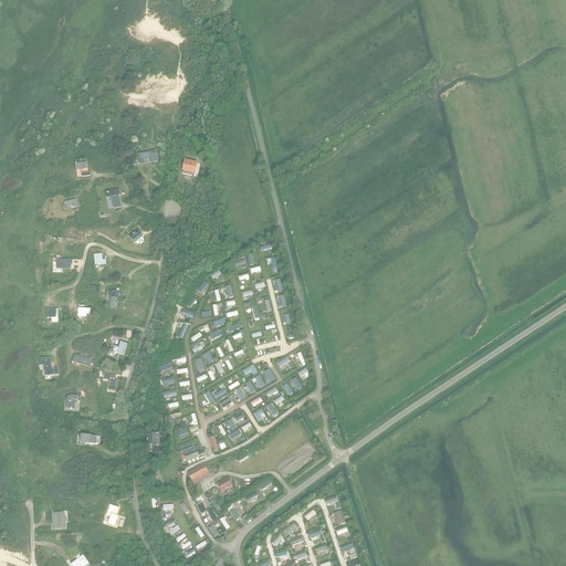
[(145,164),(144,158),(150,158),(153,157),(153,163),(158,161),(157,152),(152,153),(139,154),(140,164),(145,164)]
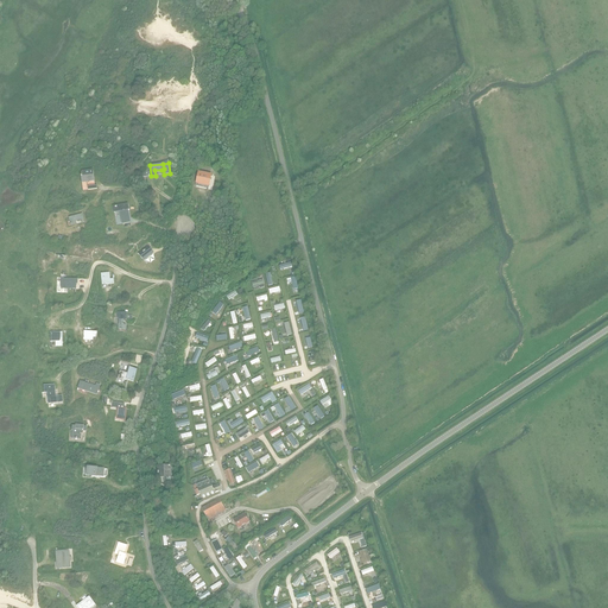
[(82,176),(81,176),(82,183),(94,181),(93,170),(82,171),(82,176)]
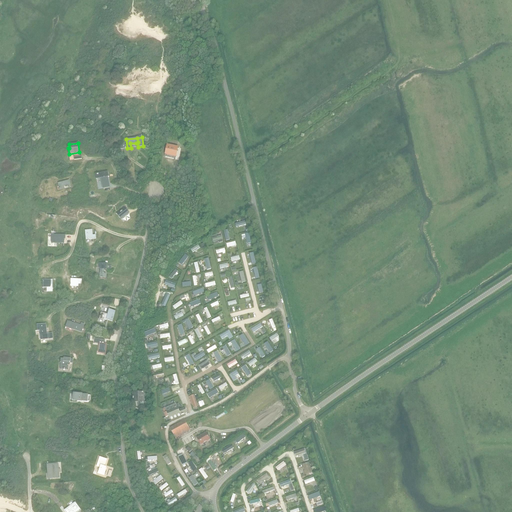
[(165,155),(176,157),(179,147),(167,144),(165,155)]
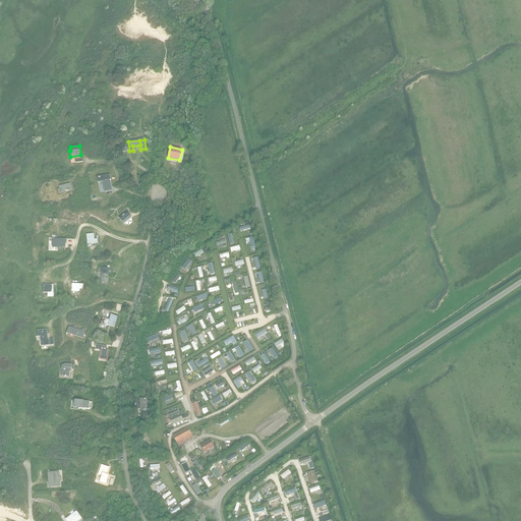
[(111,190),(109,180),(111,180),(110,175),(97,177),(98,182),(105,181),(106,187),(105,187),(105,191),(111,190)]
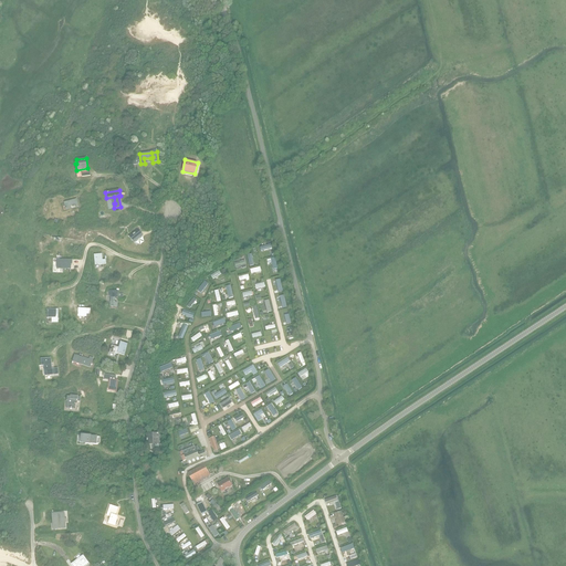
[(64,202),(66,210),(71,209),(71,206),(75,205),(76,207),(79,207),(76,199),(64,202)]
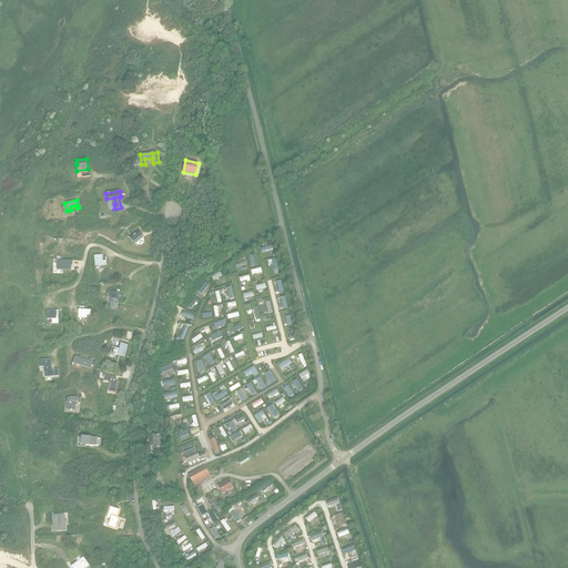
[(134,233),(130,237),(134,243),(139,240),(143,236),(139,230),(134,233)]
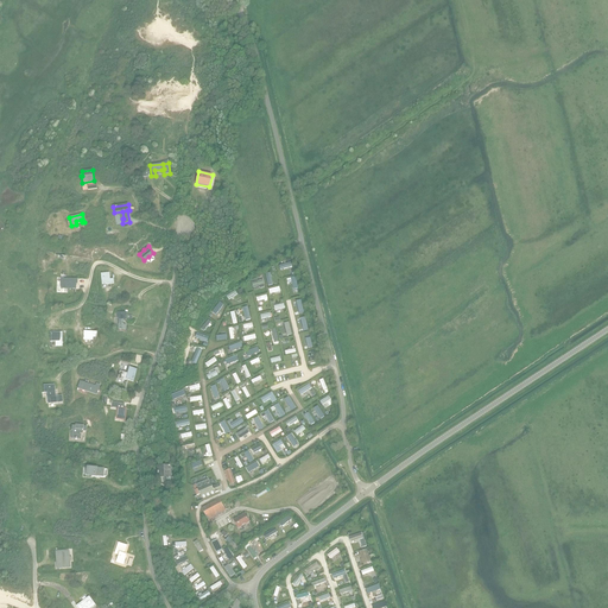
[(101,273),(102,284),(103,284),(114,283),(113,279),(111,279),(109,273),(102,273),(101,273)]
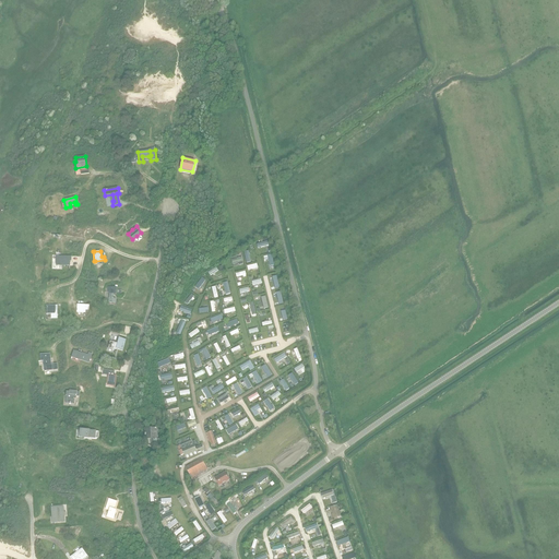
[(57,257),(57,260),(57,265),(70,265),(70,261),(71,261),(71,257),(64,257),(59,257),(57,257)]
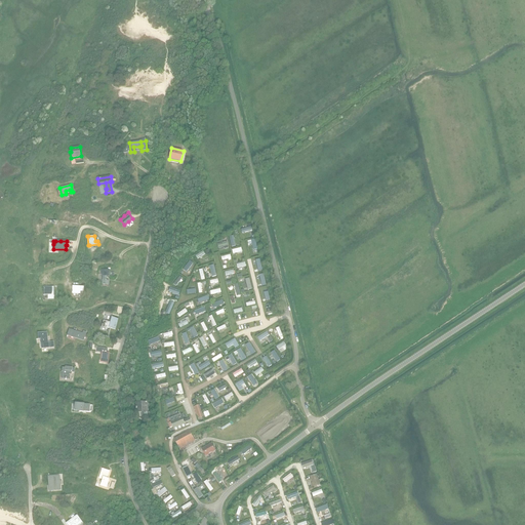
[(205,253),(204,250),(195,256),(197,258),(205,253)]
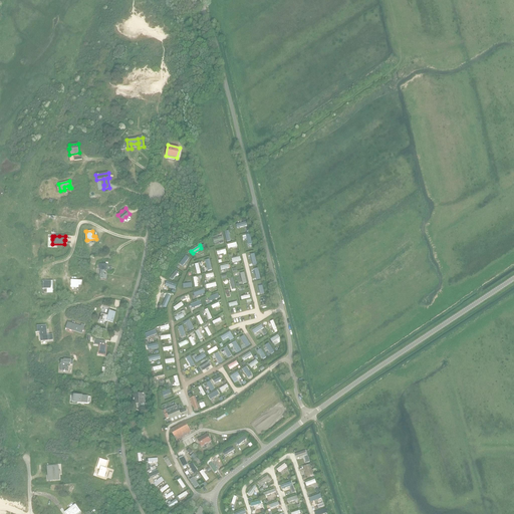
[(189,257),(186,255),(180,263),(183,265),(189,257)]
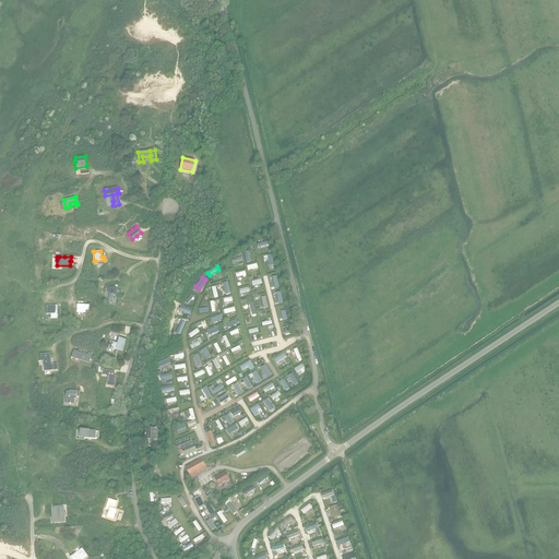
[(191,294),(185,302),(188,305),(194,296),(191,294)]
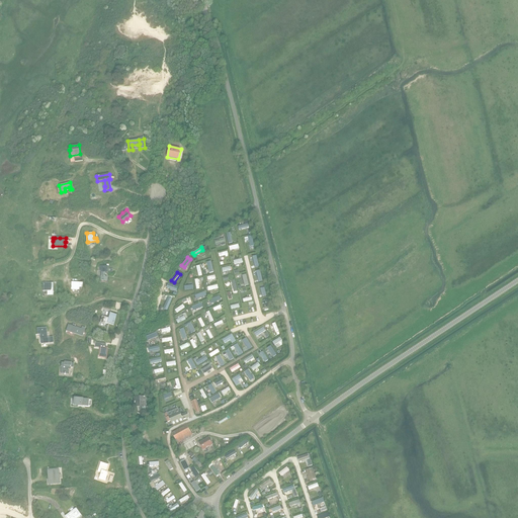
[(53,283),(44,283),(44,290),(48,290),(48,294),(53,294),(53,287),(53,283)]
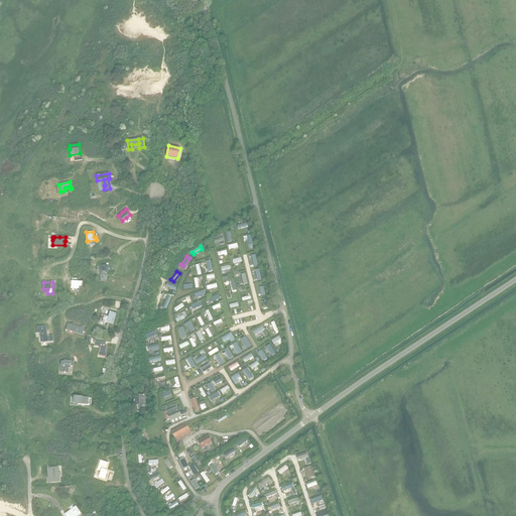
[(182,304),(174,309),(176,312),(184,307),(182,304)]
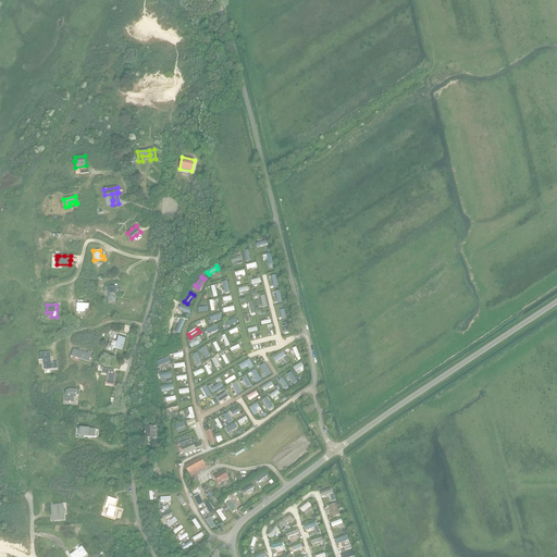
[(110,341),(108,347),(115,349),(115,348),(122,349),(125,338),(119,336),(116,342),(110,341)]
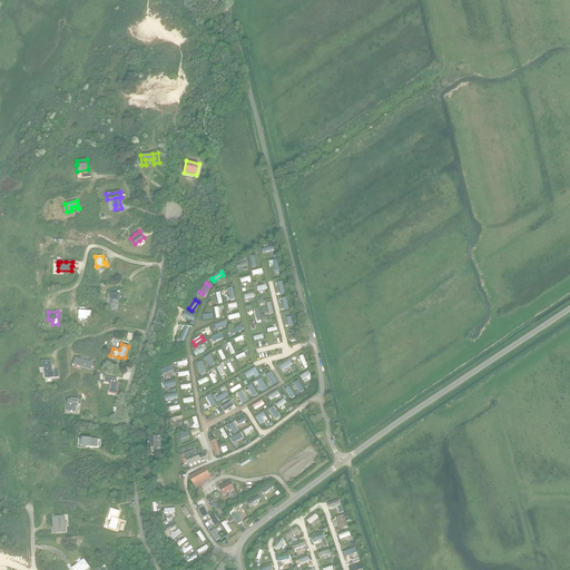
[(82,367),(90,370),(94,361),(90,360),(90,362),(76,357),(74,363),(77,364),(77,363),(82,365),(82,367)]
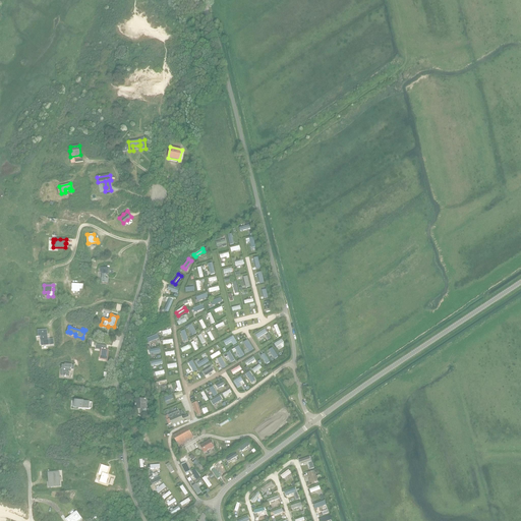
[(38,331),(39,337),(41,336),(42,346),(50,345),(49,339),(48,339),(47,330),(42,330),(38,331)]
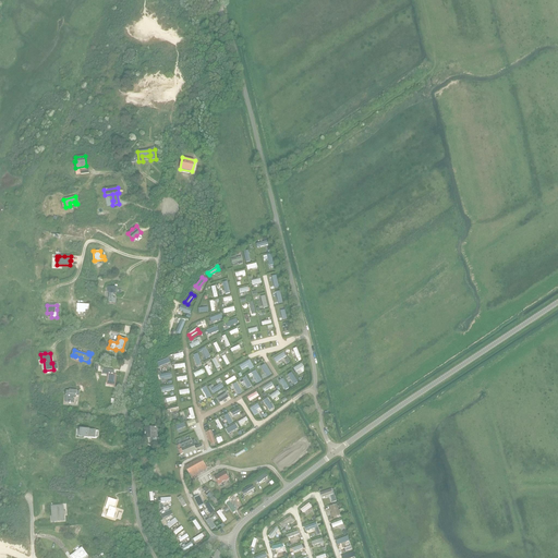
[(271,376),(265,365),(263,367),(269,377),(271,376)]
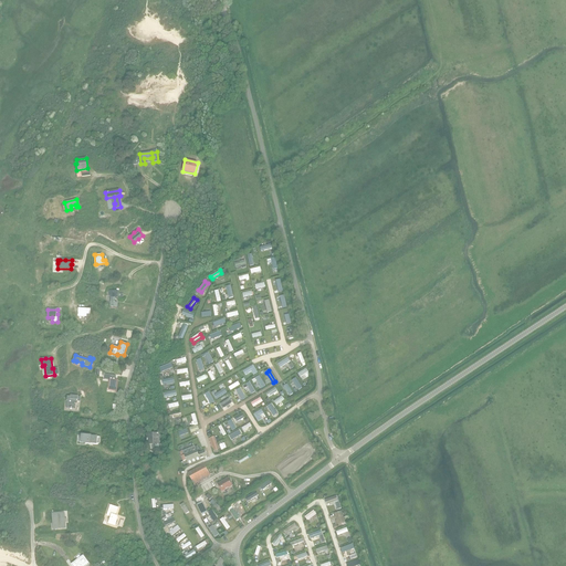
[(105,375),(105,379),(111,379),(108,390),(117,391),(118,380),(116,380),(116,376),(105,375)]
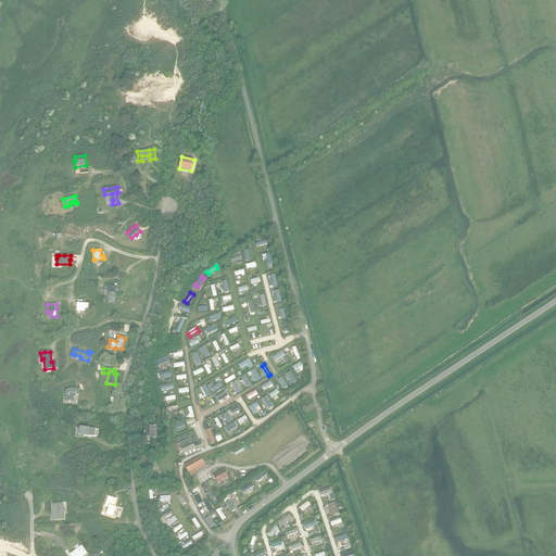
[(291,371),(288,374),(293,384),(298,382),(291,371)]
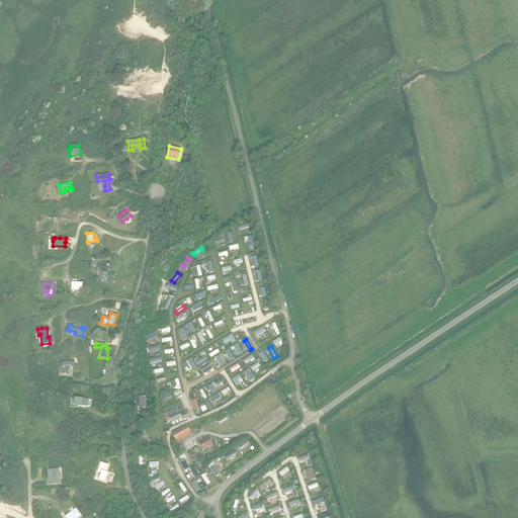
[(254,358),(252,355),(243,361),(246,364),(254,358)]
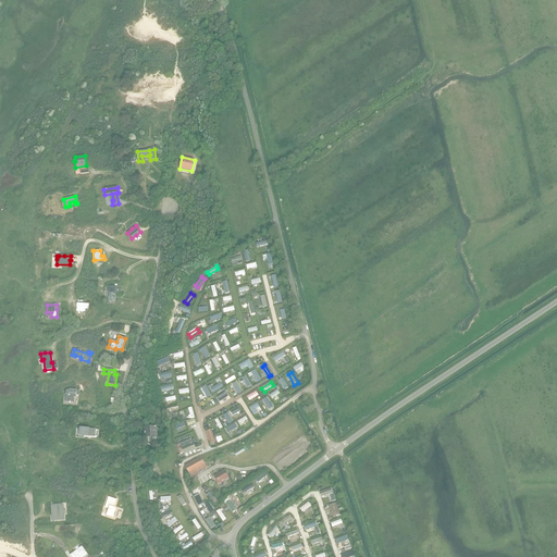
[(210,395),(205,386),(201,388),(207,397),(210,395)]
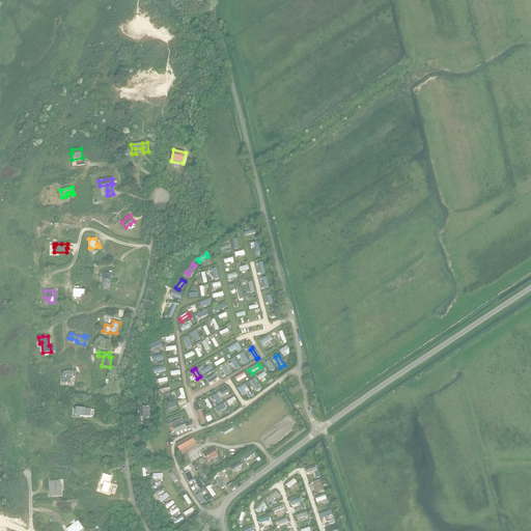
[(64,375),(63,382),(66,383),(66,384),(67,384),(67,383),(70,383),(71,379),(73,379),(73,376),(76,376),(76,372),(73,372),(73,371),(66,370),(66,371),(63,371),(62,375),(64,375)]
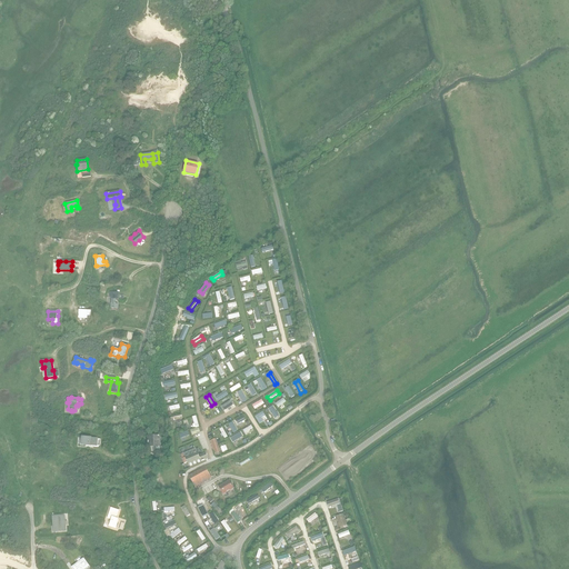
[(283,399),(276,405),(278,408),(286,402),(283,399)]
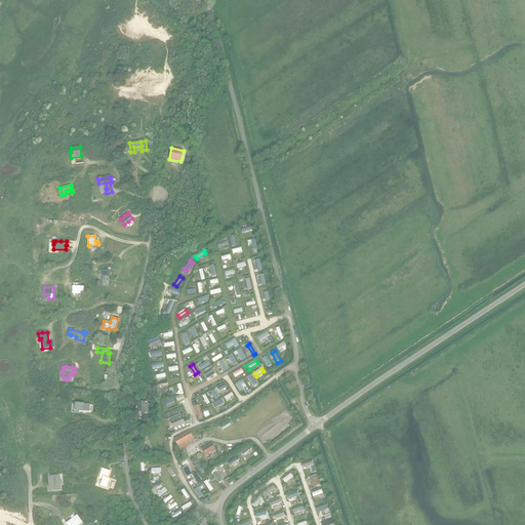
[(212,369),(204,375),(207,378),(215,373),(212,369)]
